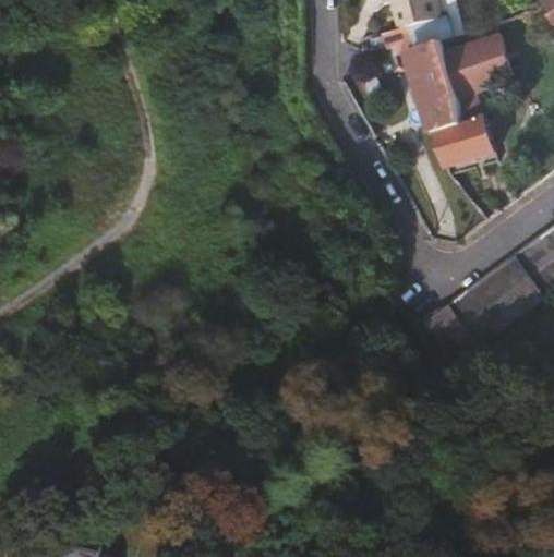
[(389,1),(398,29),(404,27),(411,52),(438,43),(449,38),(443,17),(435,17),(430,0),(378,0),(381,3),(389,1)]
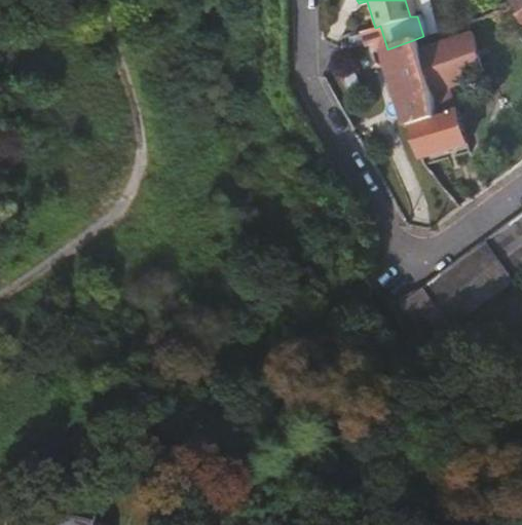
[(521,0),(505,0),(505,1),(508,6),(521,30),(521,0)]
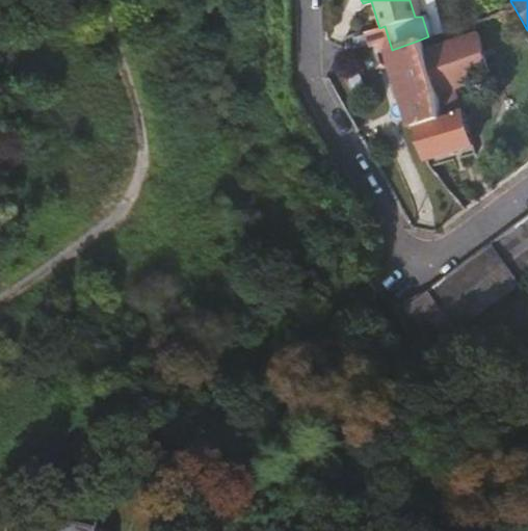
[(473,33),(421,52),(440,117),(412,126),(421,159),(423,159),(470,143),(462,112),(456,113),(450,91),(487,78),(482,60),(492,56),(490,48),(479,51),(473,33)]
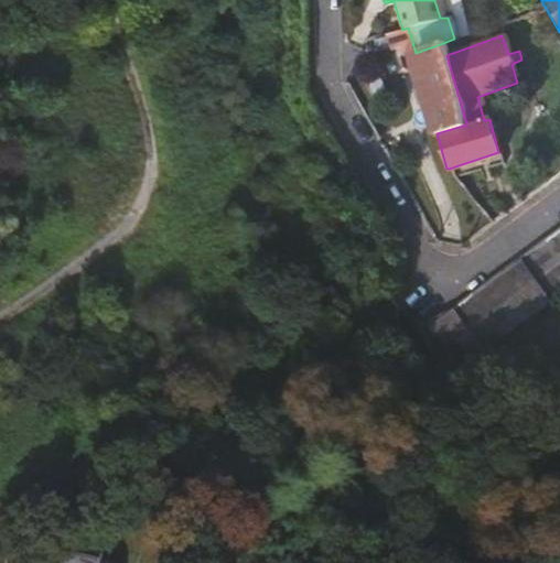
[(433,116),(437,133),(466,125),(447,55),(443,43),(416,53),(433,116)]
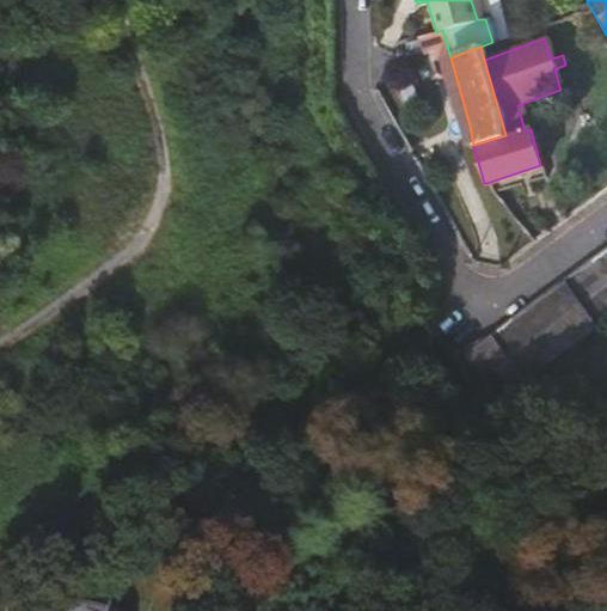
[(606,246),(562,281),(595,329),(606,319),(606,246)]
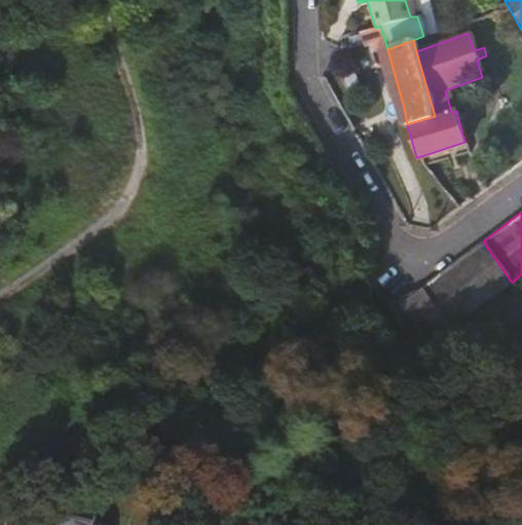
[(430,344),(512,283),(483,241),(416,290),(399,304),(430,344)]
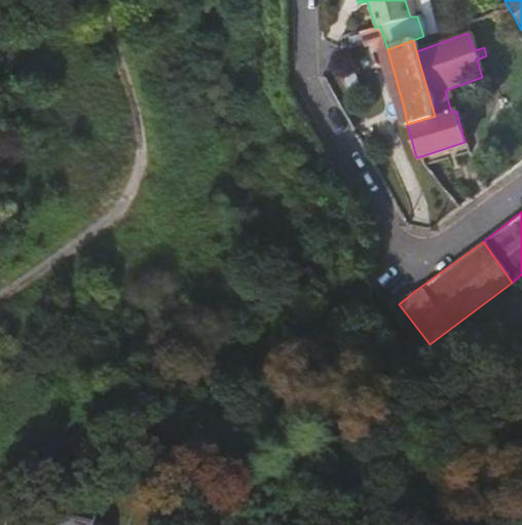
[(416,353),(430,344),(399,304),(386,312),(416,353)]
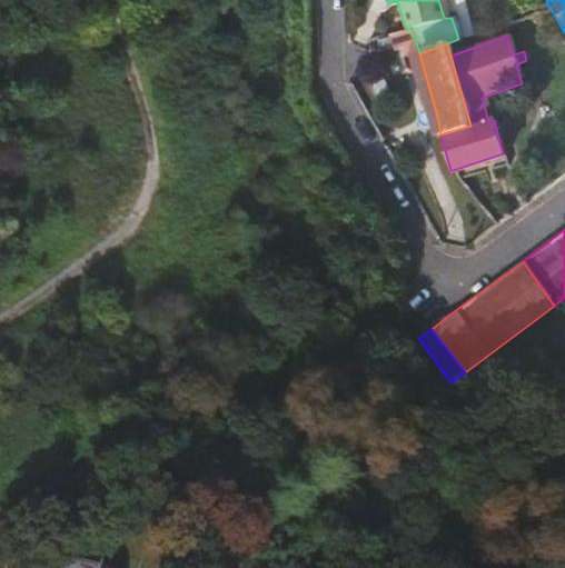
[(5,567),(13,534),(0,539),(0,567),(5,567)]
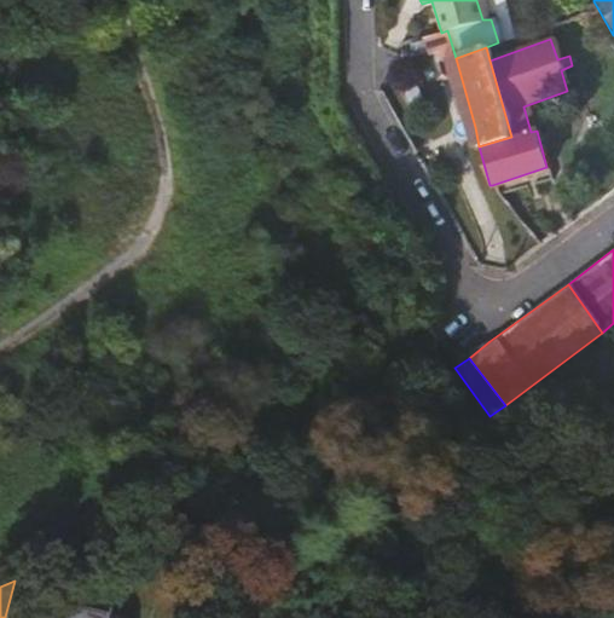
All buildings are outlined.
